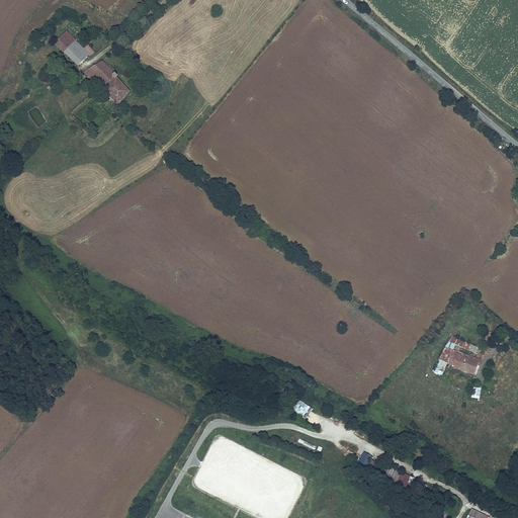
[(86,55),(64,33),(54,44),(76,65),(86,55)]
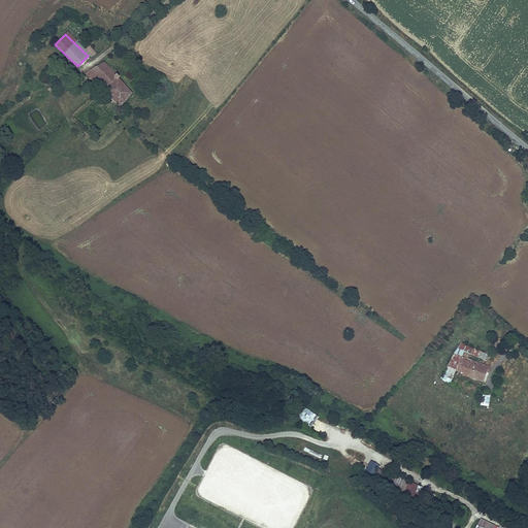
[(102,60),(95,66),(112,84),(114,80),(111,78),(114,76),(102,60)]
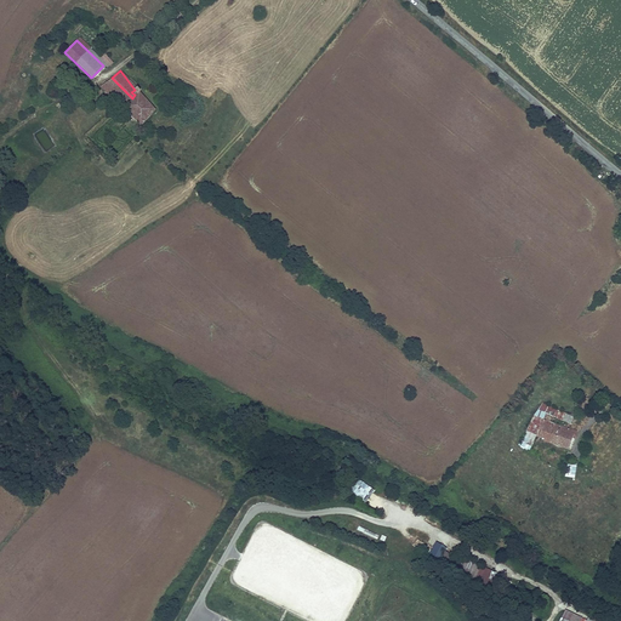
[(112,78),(101,86),(109,95),(141,125),(154,110),(137,92),(135,95),(132,98),(112,78)]
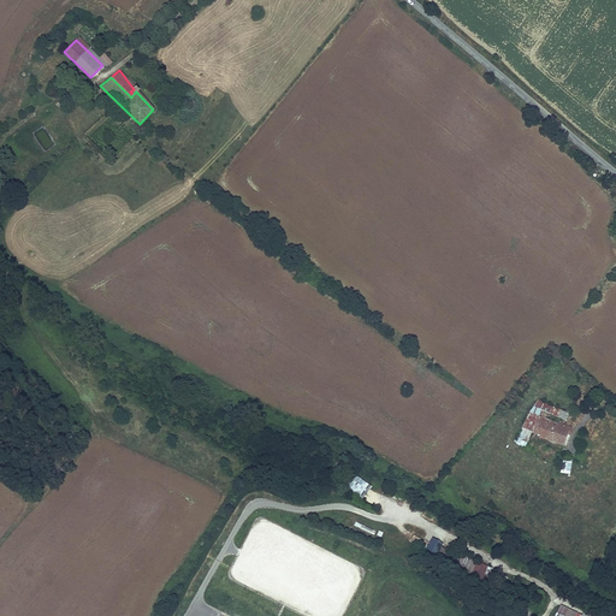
[(569,414),(562,410),(558,419),(566,422),(569,414)]
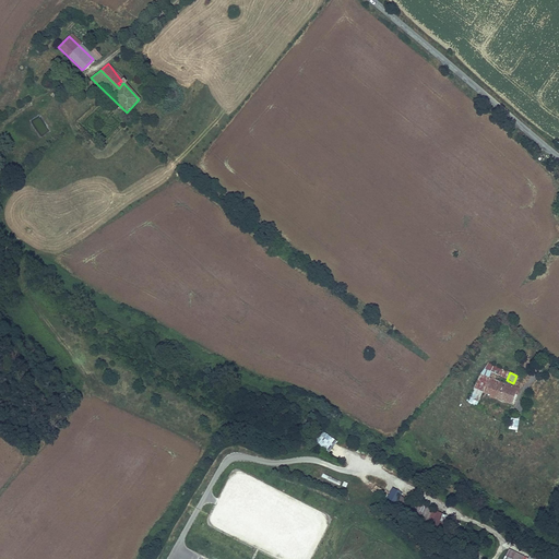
[(500,382),(489,379),(485,392),(496,395),(500,382)]
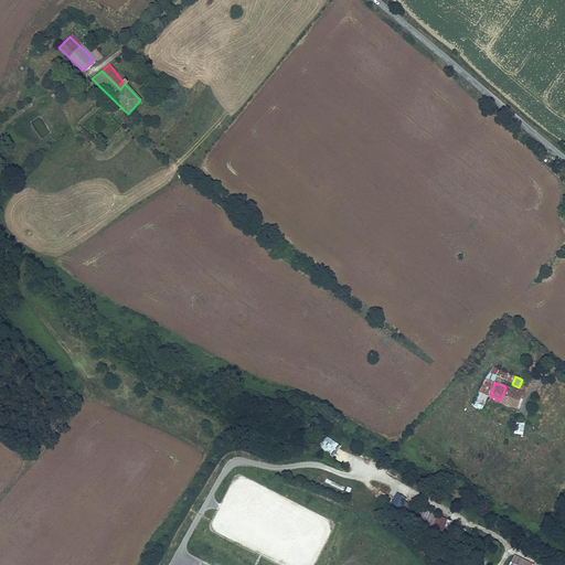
[(523,394),(510,390),(505,403),(518,407),(523,394)]
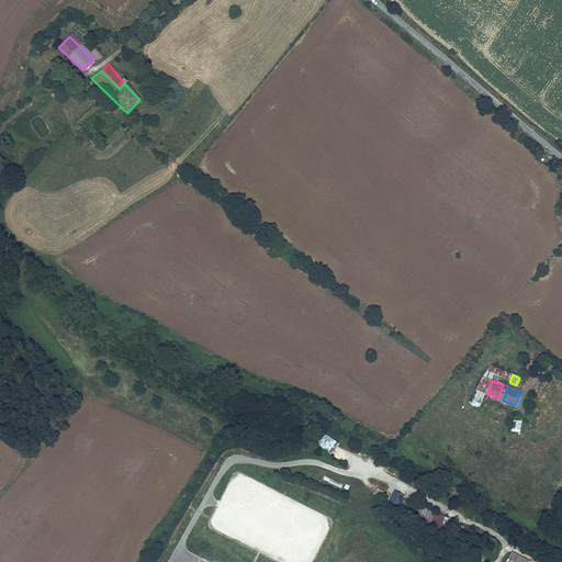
[(520,433),(523,419),(513,418),(512,431),(520,433)]
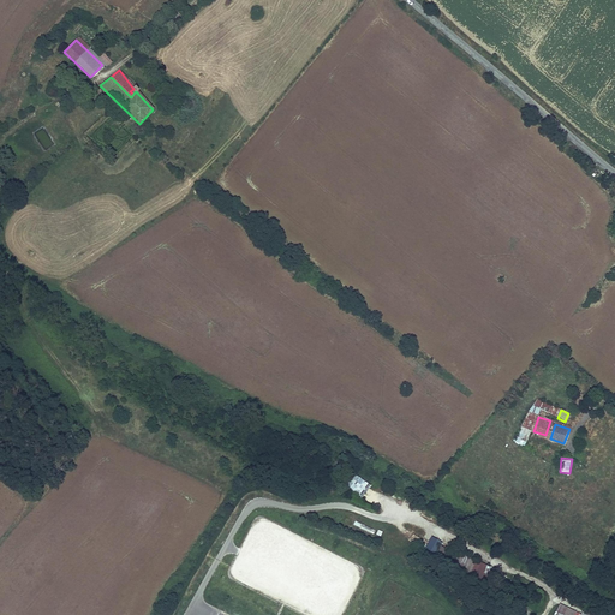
[(372,485),(356,475),(348,487),(365,497),(372,485)]
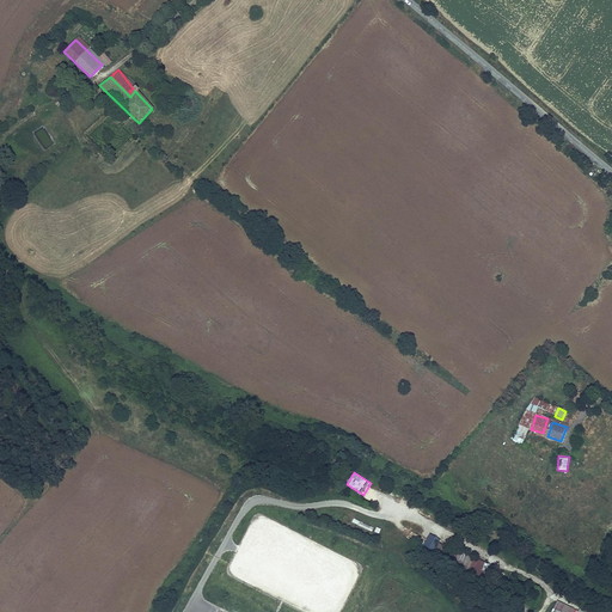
[(441,558),(447,549),(440,543),(433,552),(441,558)]
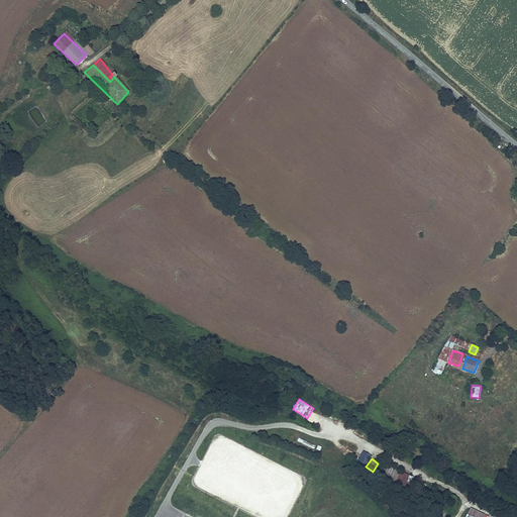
[(394,485),(407,491),(414,478),(401,471),(394,485)]
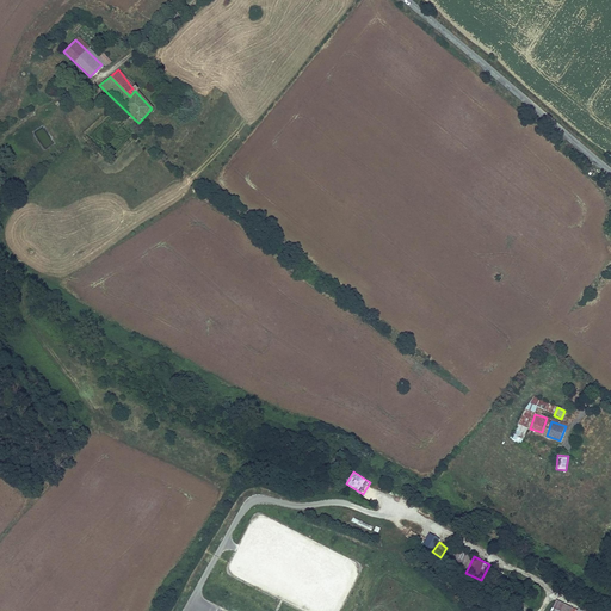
[(575,610),(576,610),(557,600),(551,610),(575,610)]
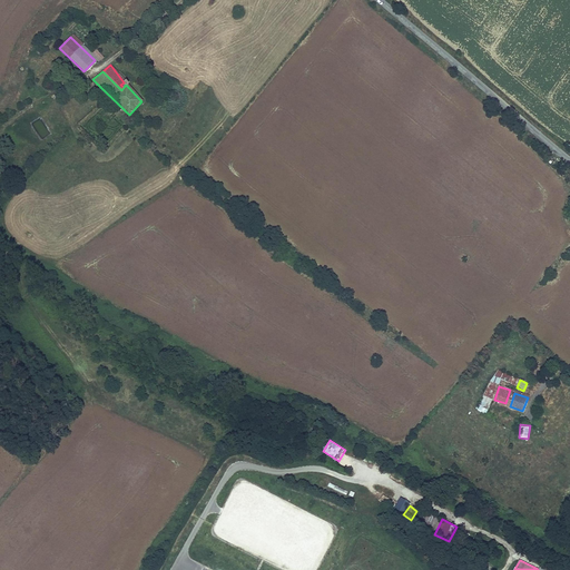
All buildings are outlined.
